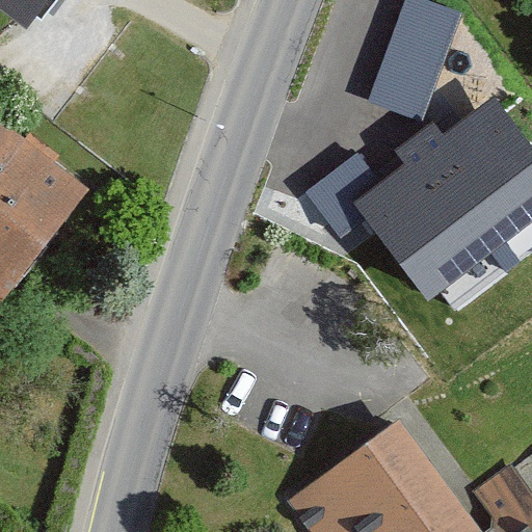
[(44,0),(18,0),(36,12),(44,0)]
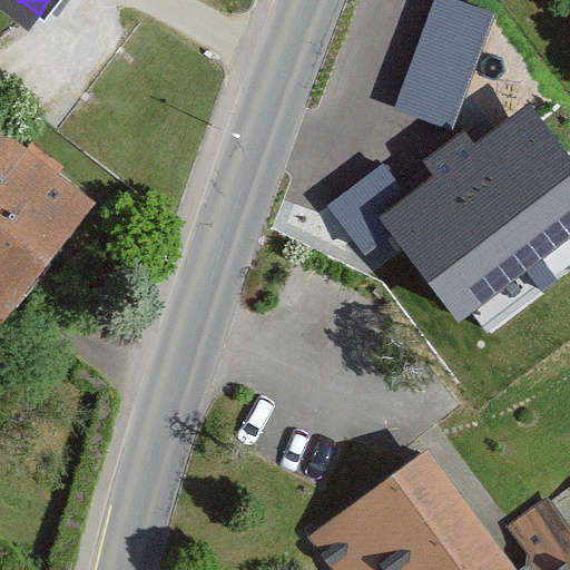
[(457,0),(433,0),(394,108),(452,130),(494,15),(457,0)]
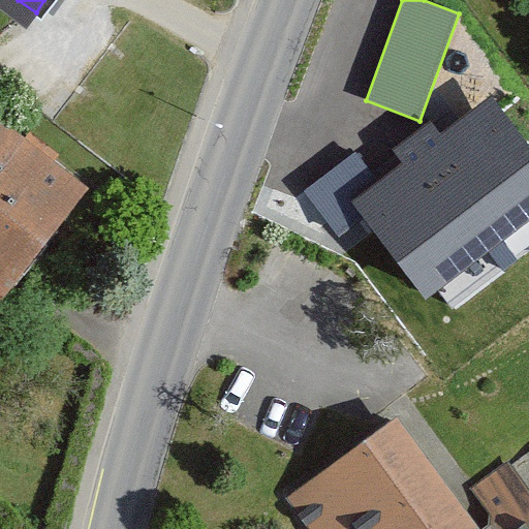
[(528,144),(491,94),(440,133),(430,121),(393,149),(403,162),(379,181),(351,201),(364,218),(426,301),(528,222),(528,144)]
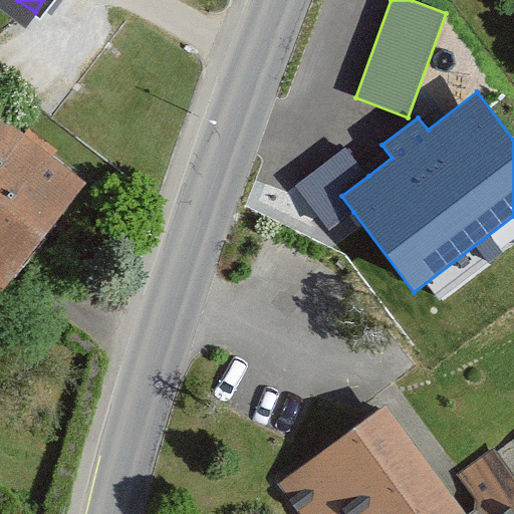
[(83,160),(0,101),(0,277),(1,278),(83,160)]
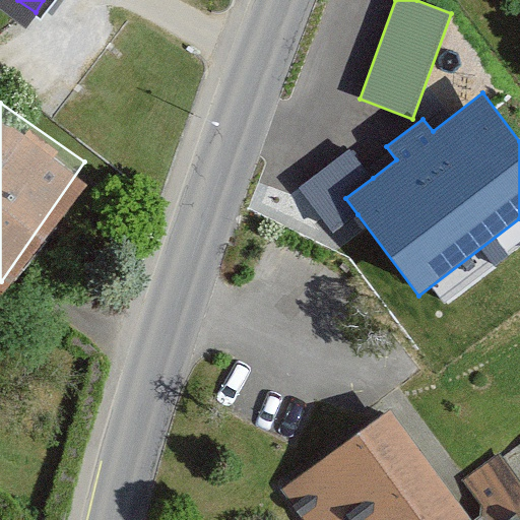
[(345,198),(373,178),(351,149),(300,188),(333,233),(358,214),(345,198)]
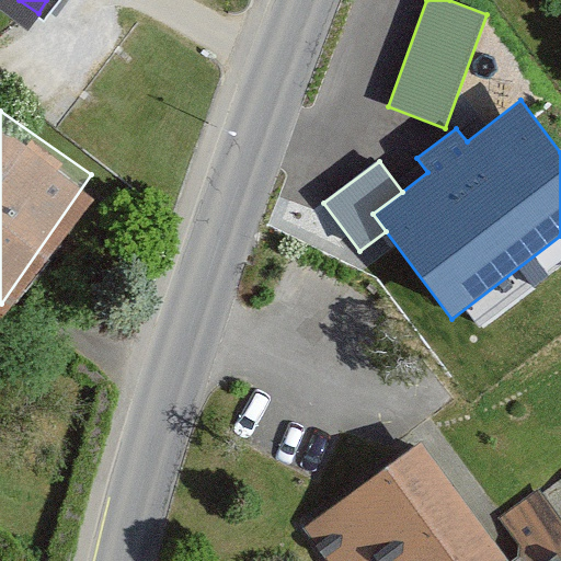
[(560,560),(560,477),(484,534),(423,450),(317,528),(340,560),(560,560)]
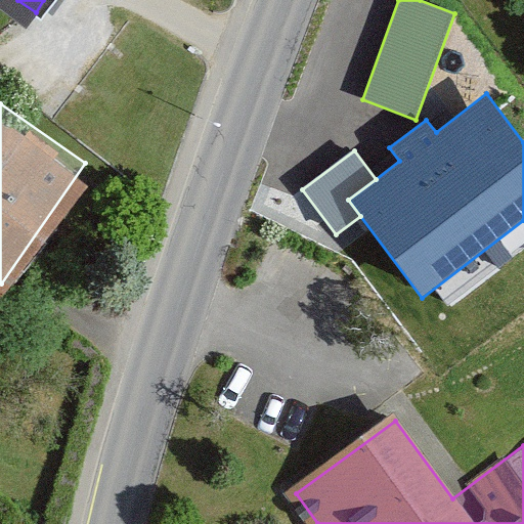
All buildings are outlined.
